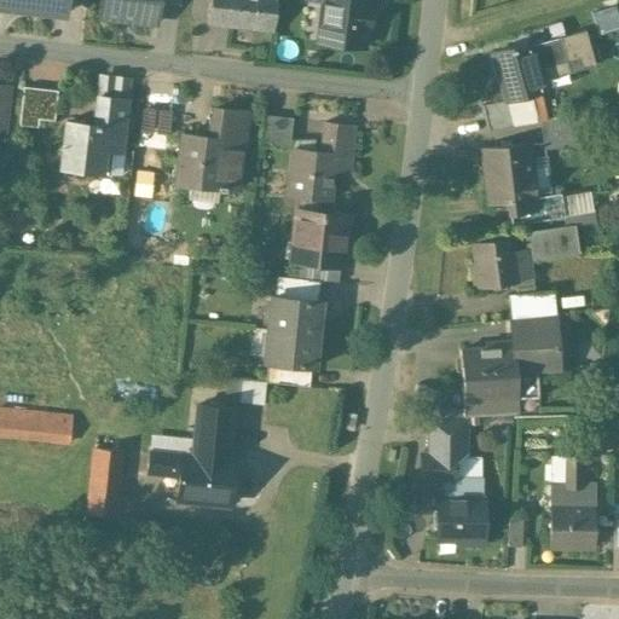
[(0,0),(0,6),(63,15),(64,0),(0,0)]
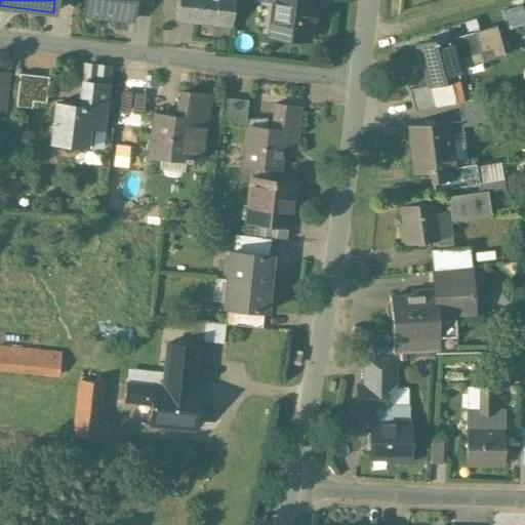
[(86,0),(85,15),(132,21),(134,3),(133,0),(86,0)]
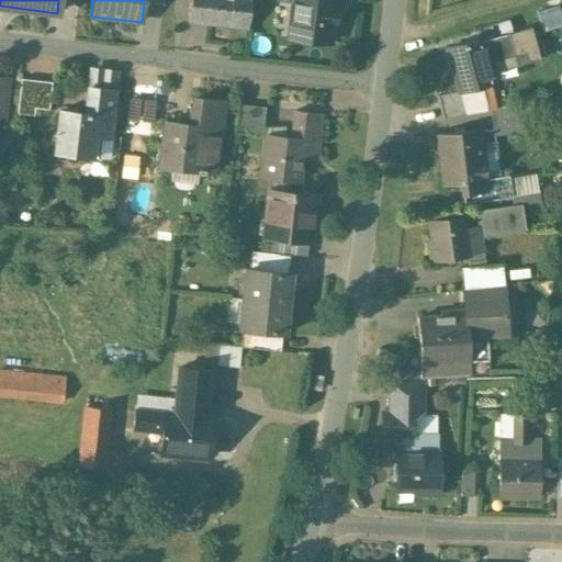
[(191,0),(189,22),(248,29),(251,0),(191,0)]
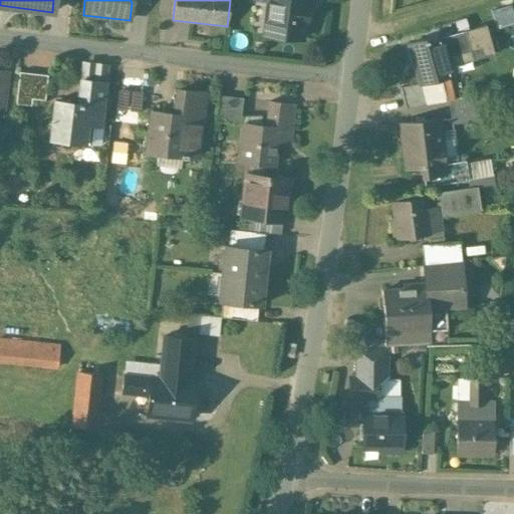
[(269,0),(265,35),(301,39),(303,24),(306,25),(308,7),(305,6),(305,0),(269,0)]
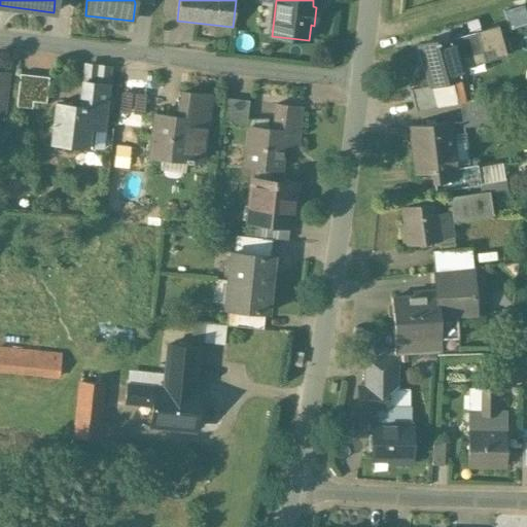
[(502,10),(508,30),(526,24),(526,12),(524,4),(502,10)]
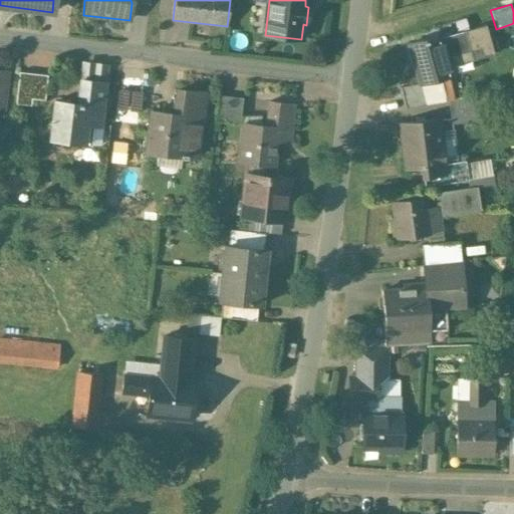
[(486,26),(442,38),(442,39),(441,39),(447,58),(469,52),(472,61),(494,55),(486,26)]
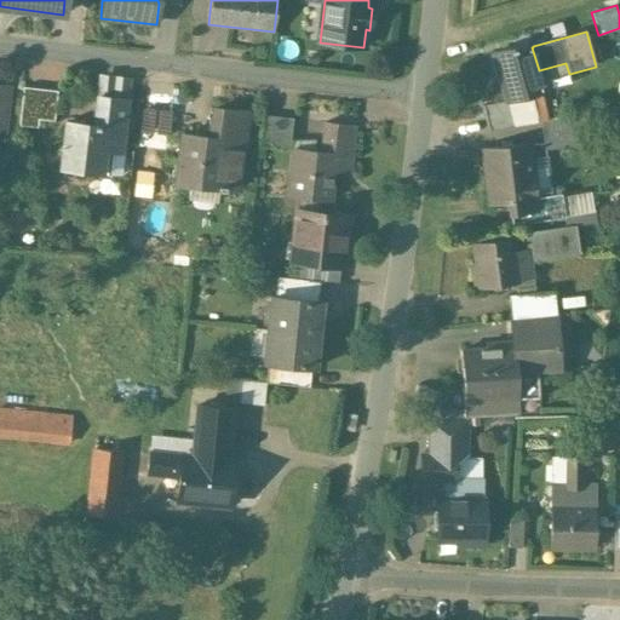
[(532,46),(517,50),(516,47),(493,53),(493,55),(494,55),(506,102),(506,103),(529,96),(545,92),(545,91),(544,91),(539,70),(532,47),(533,47),(533,46),(532,46)]
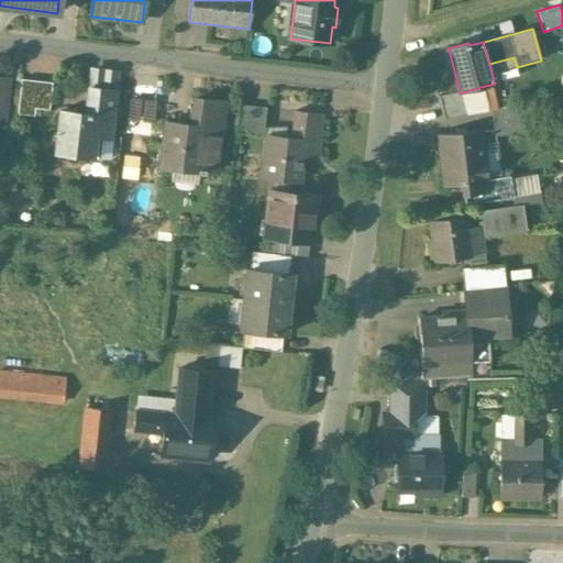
[(118,75),(91,73),(89,88),(116,90),(118,75)]
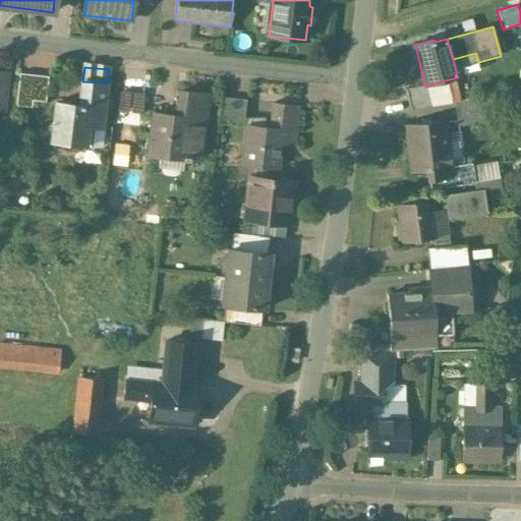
[(0,106),(5,107),(8,72),(0,71),(0,106)]
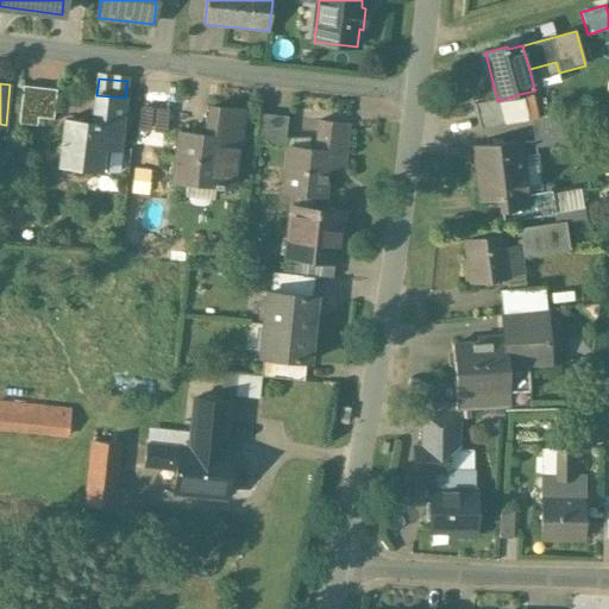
[(57,89),(23,86),(19,124),(37,126),(38,118),(54,120),(57,89)]
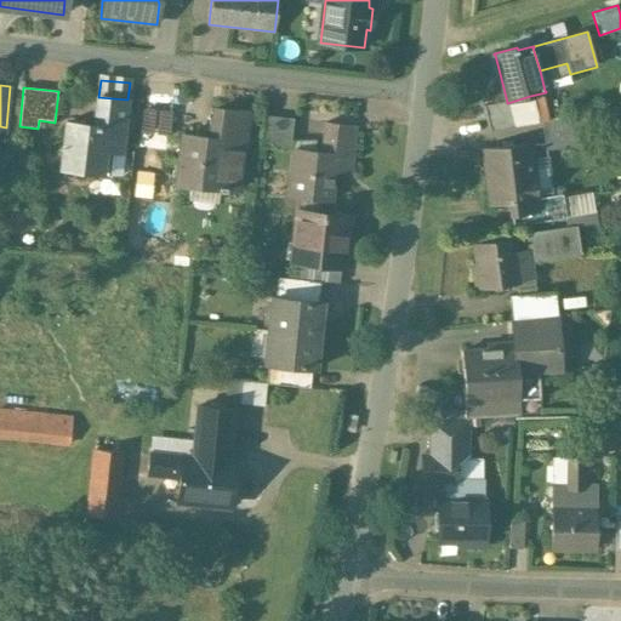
[(530,96),(507,103),(507,102),(484,107),(490,134),(537,123),(530,96)]
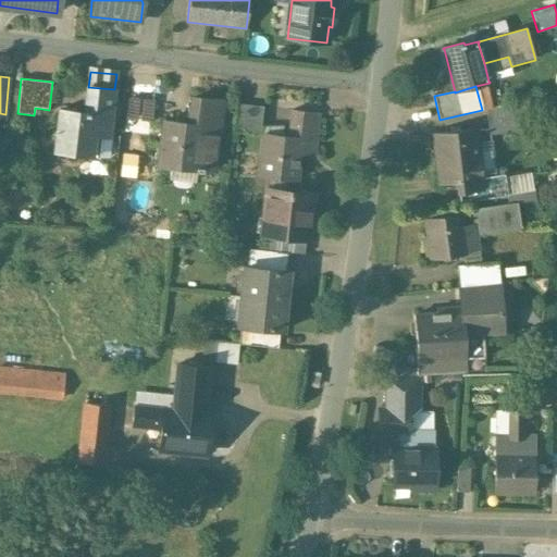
[(85,112),(60,110),(56,152),(91,157),(94,136),(109,138),(114,89),(88,87),(85,112)]
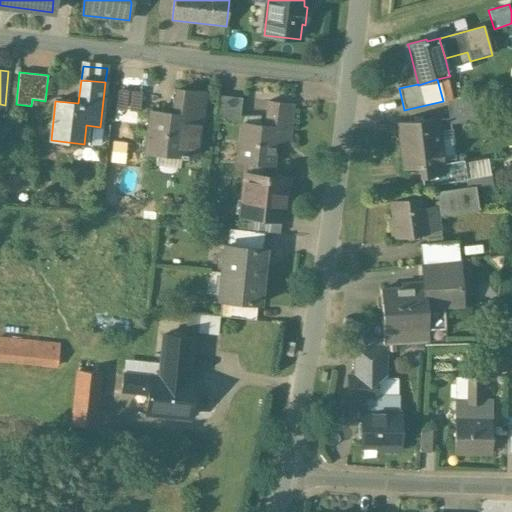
[(117,88),(116,106),(139,107),(140,89),(117,88)]
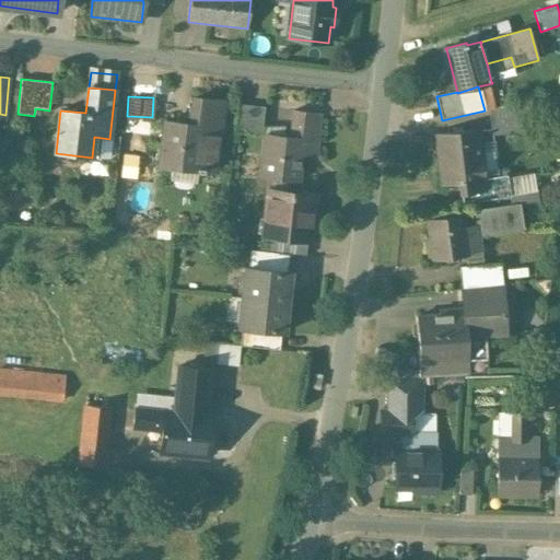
[(223,102),(194,98),(190,124),(166,121),(161,167),(203,172),(203,170),(214,171),(223,102)]
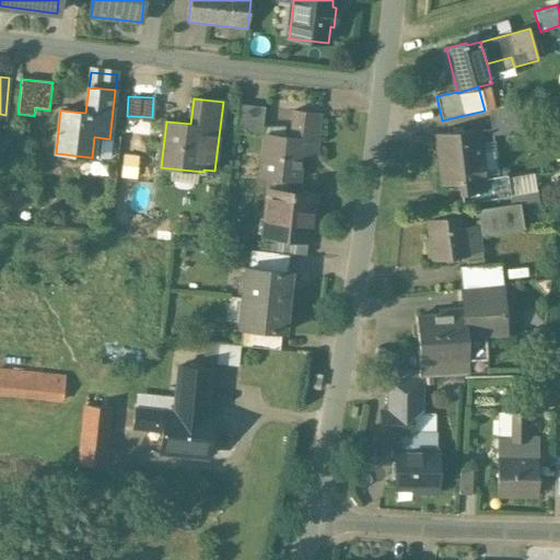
[(235,129),(263,130),(264,104),(236,103),(235,129)]
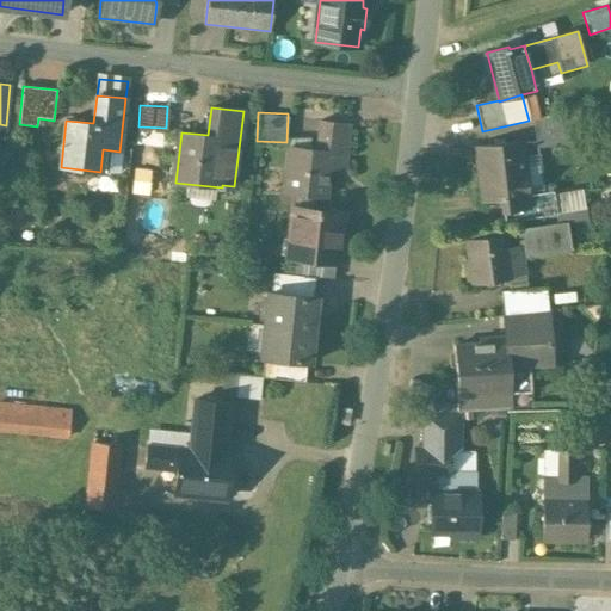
[(561,113),(534,119),(537,149),(565,146),(561,113)]
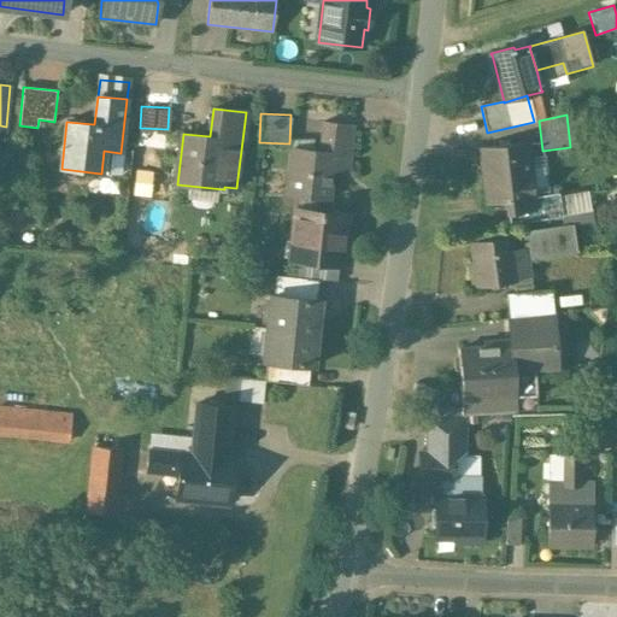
[(321,153),(293,150),(288,195),(328,199),(333,165),(350,168),(354,125),(324,123),(321,153)]
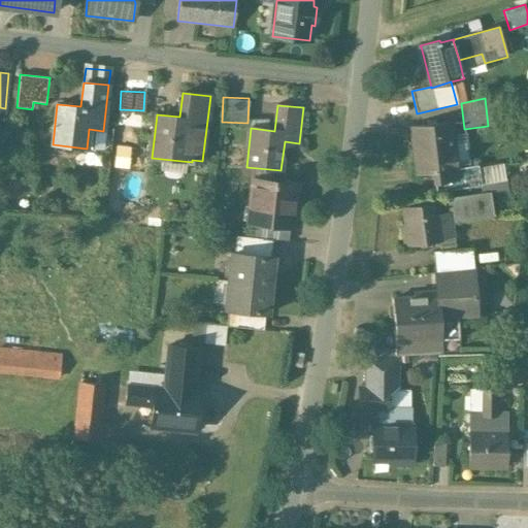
[(451,123),(411,128),(417,174),(433,172),(434,179),(458,175),(460,189),(481,186),(477,166),(456,169),(451,123)]
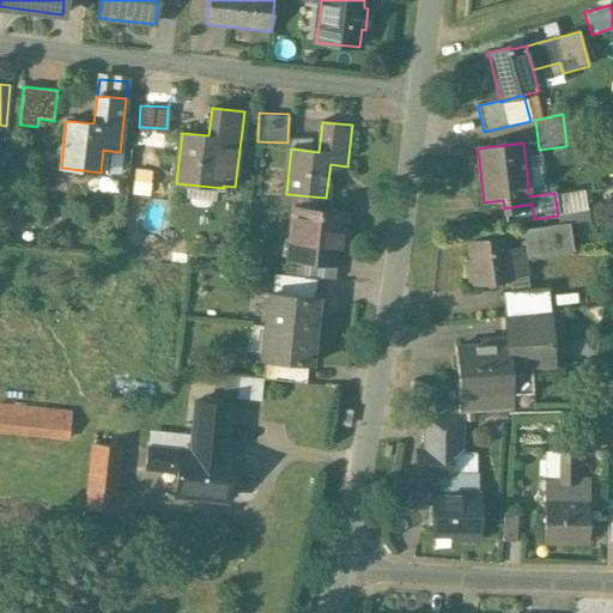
[(120,152),(103,150),(101,173),(117,174),(117,169),(121,165),(119,162),(120,152)]
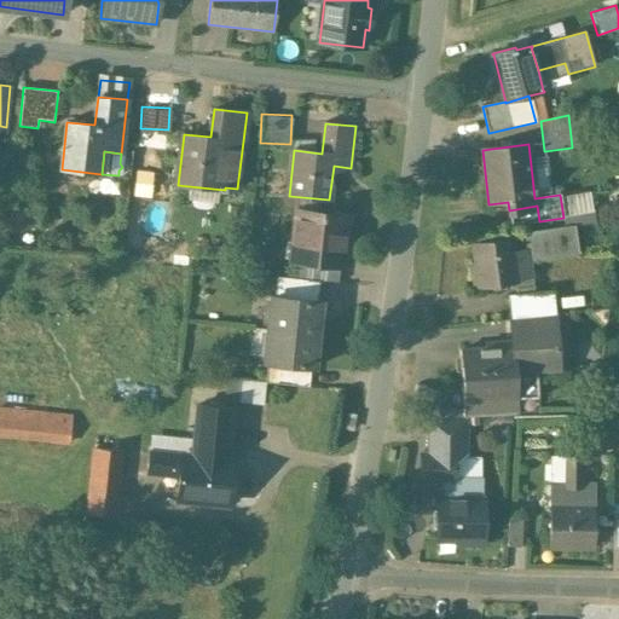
[(562,194),(563,215),(579,214),(579,224),(593,224),(591,191),(562,194)]
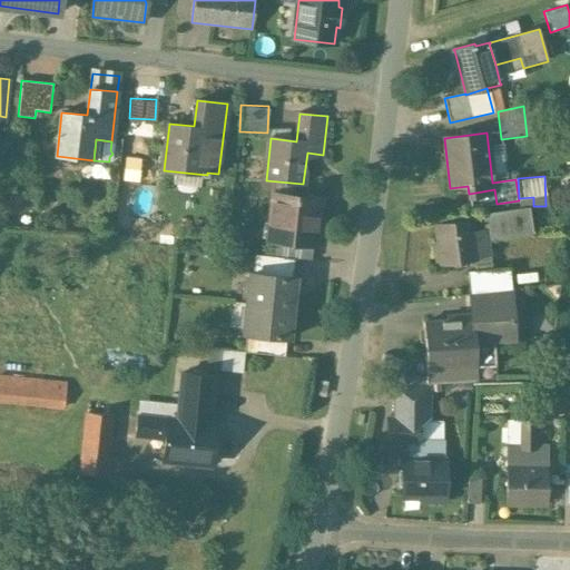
[(494,189),(469,194),(470,208),(497,204),(494,189)]
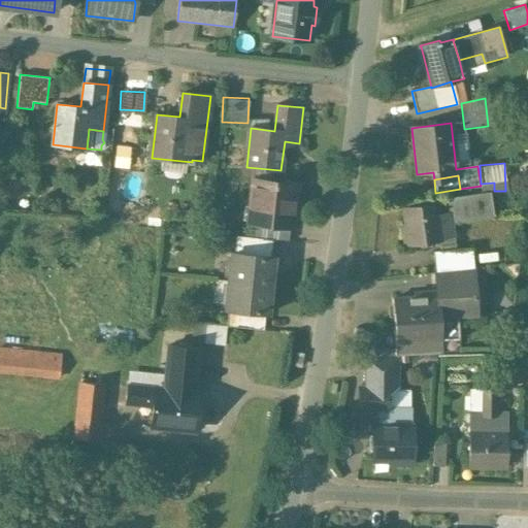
[(296,186),(254,180),(251,209),(256,210),(255,224),(291,228),(296,186)]
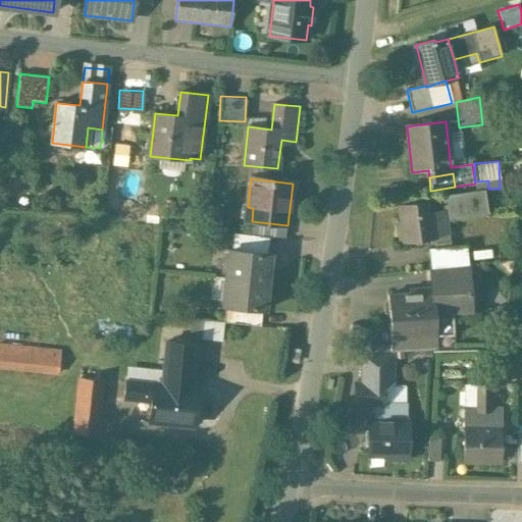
[(484,191),(441,197),(444,211),(431,213),(432,223),(488,215),(484,191)]
